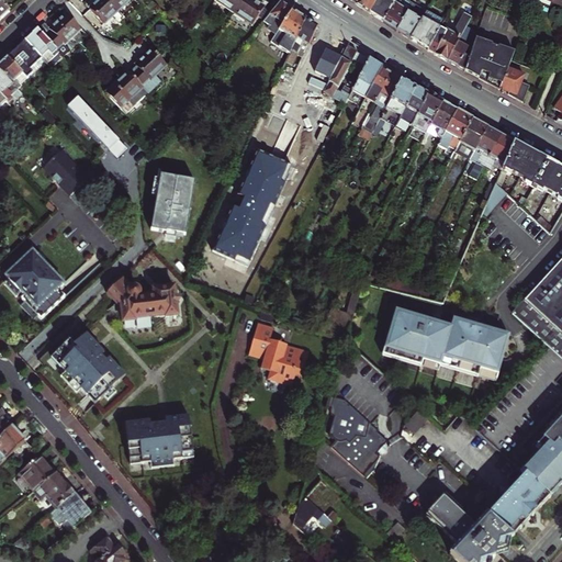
[(119,12),(108,0),(101,0),(90,10),(104,25),(113,17),(120,24),(125,19),(119,12)]
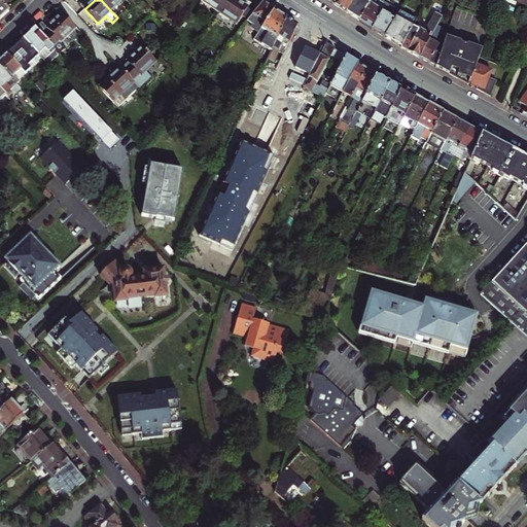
[(101,0),(111,11),(123,0),(101,0)]
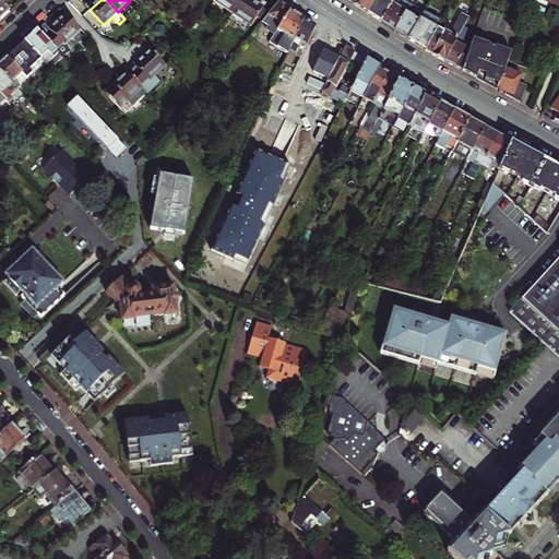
[(214,0),(233,12),(239,0),(214,0)]
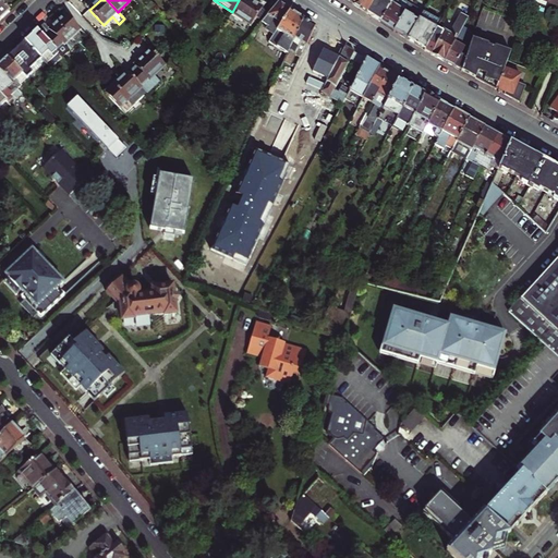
[(250,0),(239,0),(232,12),(250,24),(261,8),(250,0)]
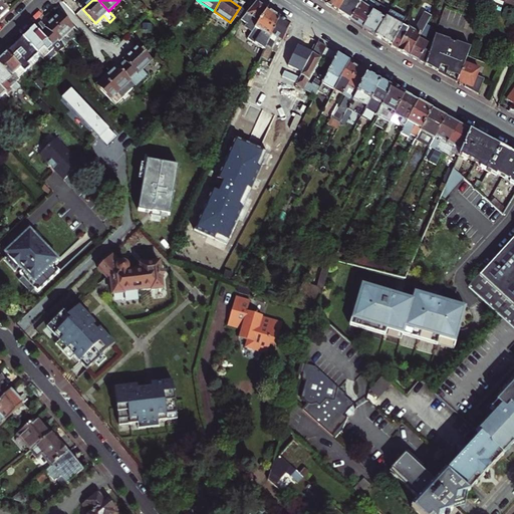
[(326,0),(324,4),(337,12),(343,0),(326,0)]
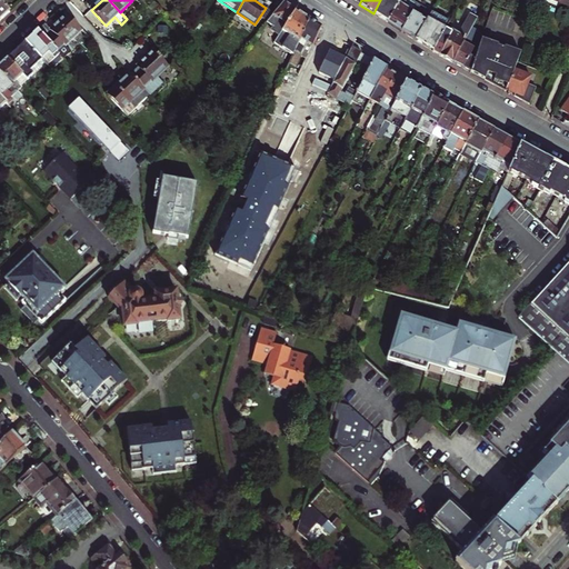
[(380,0),(373,13),(387,22),(399,0),(380,0)]
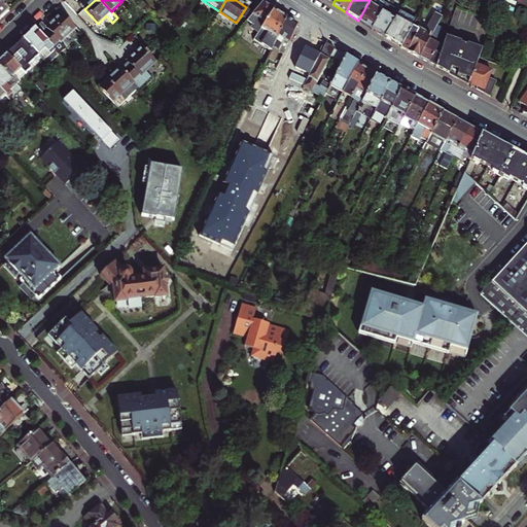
[(370,0),(358,21),(372,29),(379,15),(386,3),(382,0),(370,0)]
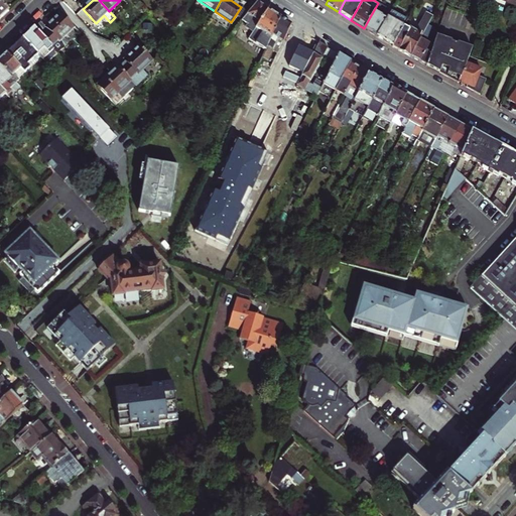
[(515,0),(490,0),(490,1),(515,10),(515,0)]
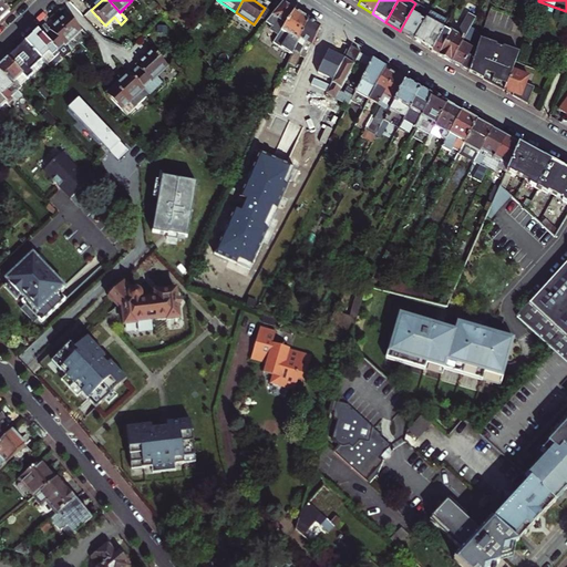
[(294,49),(307,19),(302,16),(282,2),(274,12),(265,22),(272,27),(270,29),(279,34),(275,41),(292,52),(294,49)]
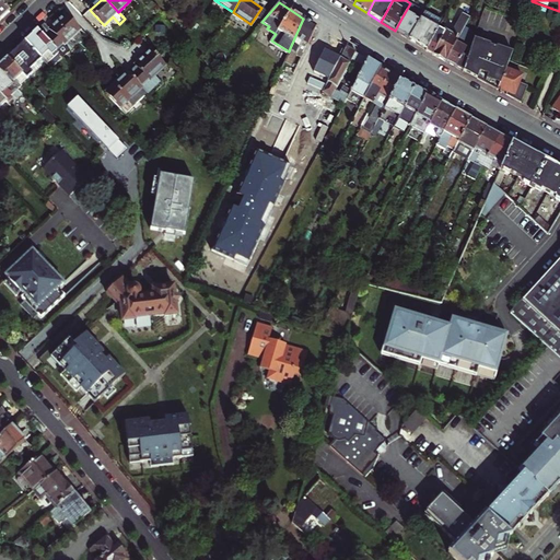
[(416,25),(408,39),(423,50),(426,50),(439,27),(441,23),(423,12),(416,25)]
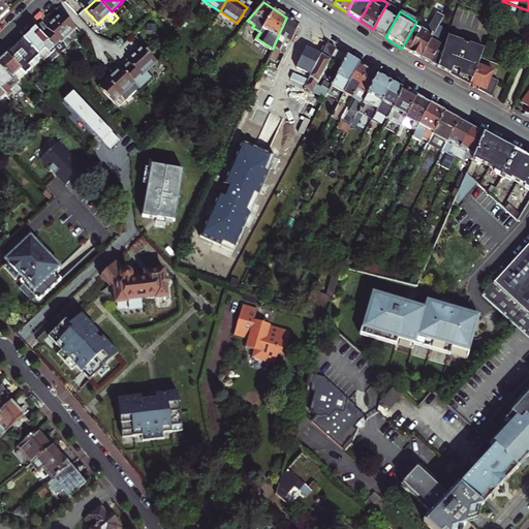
[(414,26),(402,48),(419,58),(439,23),(443,17),(436,12),(426,32),(414,26)]
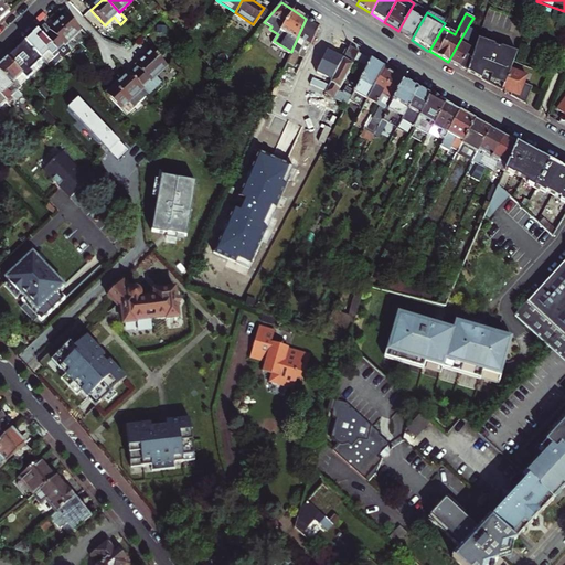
[(38,31),(57,53),(81,30),(67,16),(51,31),(45,24),(38,31)]
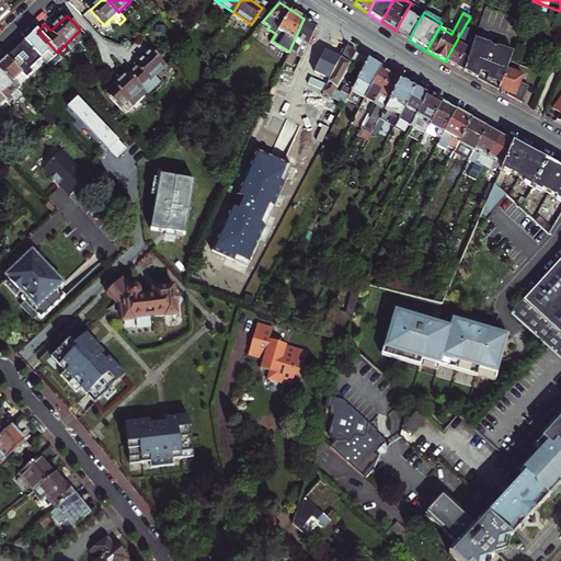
[(396,31),(409,39),(416,25),(403,16),(396,31)]
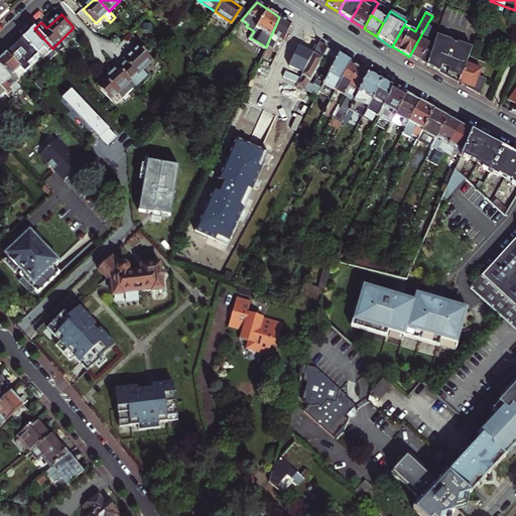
[(283,39),(291,24),(279,17),(267,44),(273,47),(279,37),(283,39)]
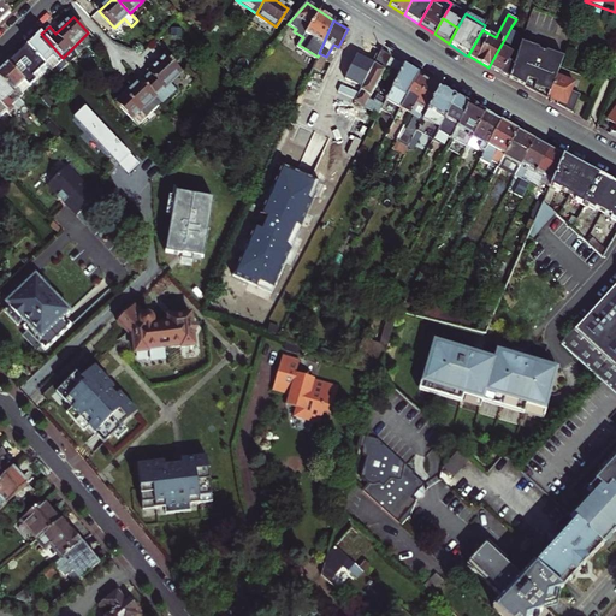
[(511,27),(489,67),(508,78),(517,49),(509,45),(517,30),(511,27)]
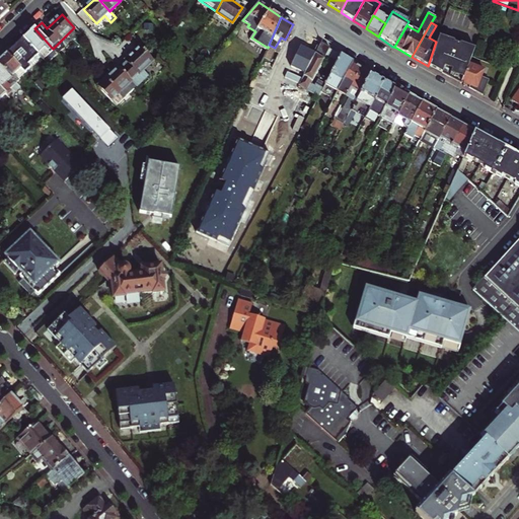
[(53,49),(34,28),(23,39),(39,55),(44,60),(54,50),(53,49)]
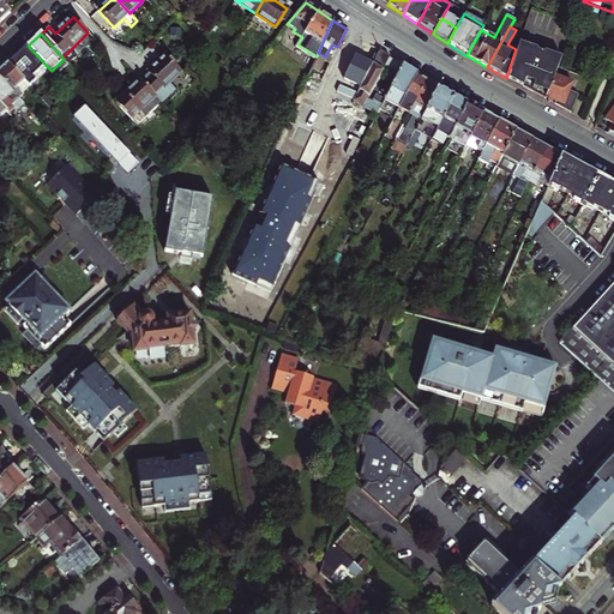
[(516,49),(506,78),(522,84),(522,86),(546,100),(546,98),(554,76),(561,58),(519,40),(516,49)]
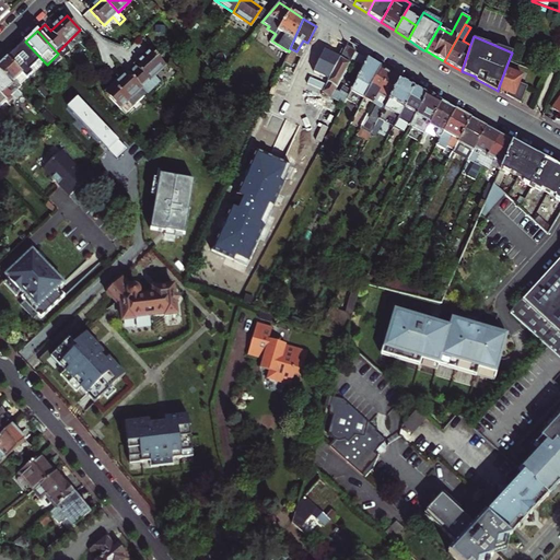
[(25,42),(8,58),(27,80),(33,74),(30,71),(42,59),(25,42)]
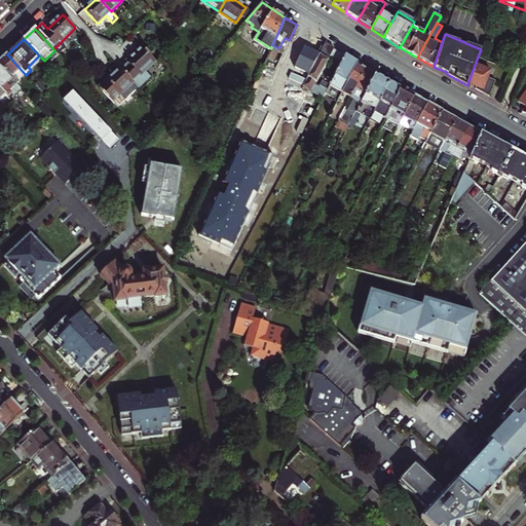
[(320,53),(327,59),(333,48),(325,43),(320,53)]
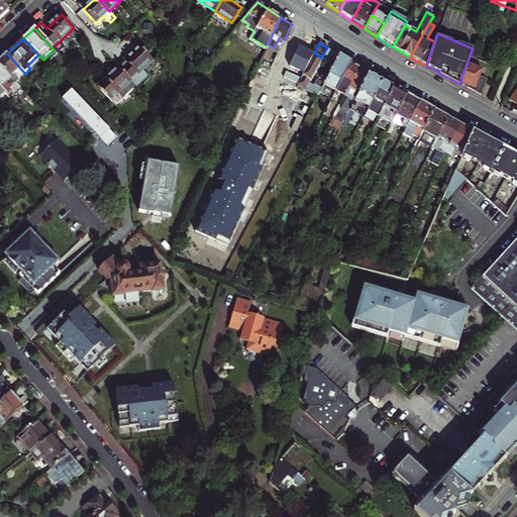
[(119,70),(131,82),(153,62),(140,48),(124,63),(125,64),(119,70)]
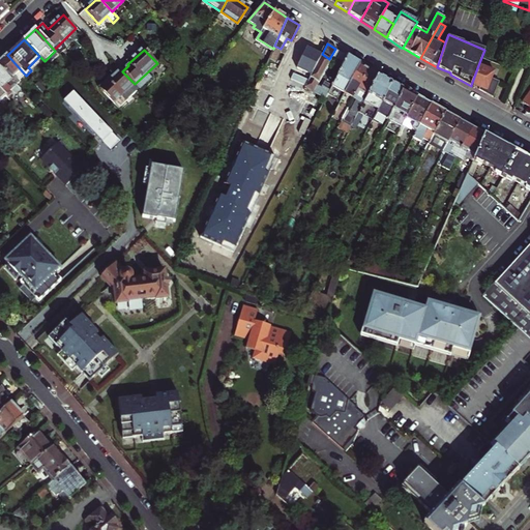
[(342,65),(347,56),(339,52),(334,61),(342,65)]
